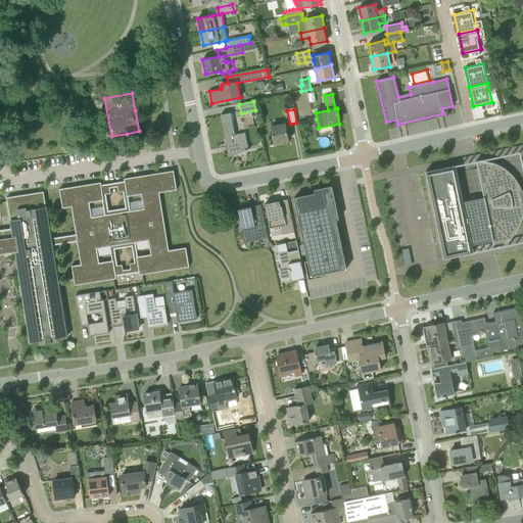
[(235,134),(230,112),(221,114),(226,144),(229,144),(231,152),(244,149),(245,150),(249,150),(245,132),(235,134)]
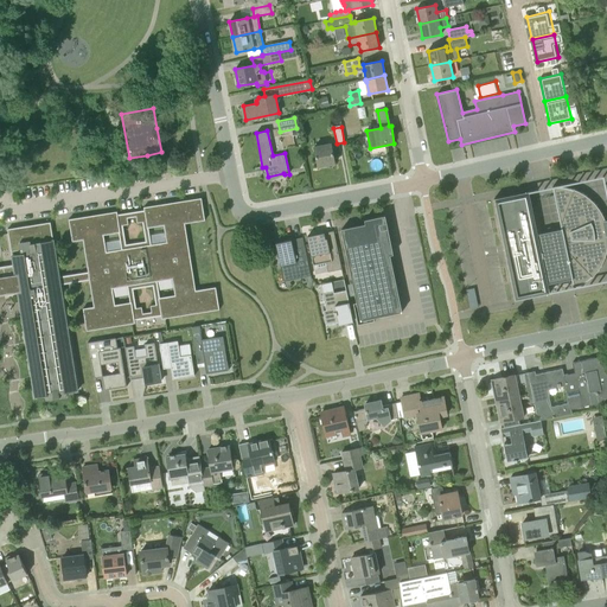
[(318,167),(336,164),(332,144),(314,147),(318,167)]
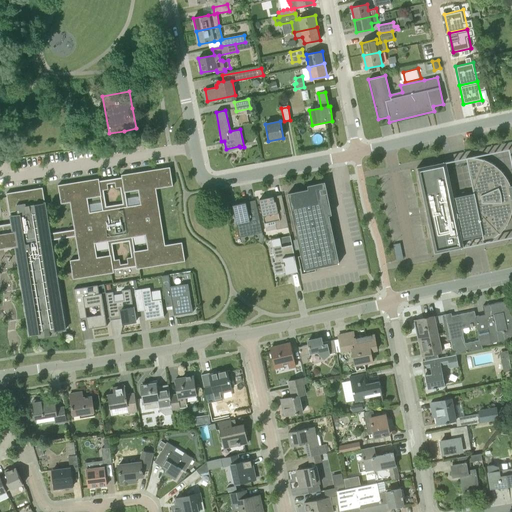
[(417,168),(435,253),(464,247),(462,240),(482,236),(484,243),(485,243),(489,241),(495,237),(498,234),(499,235),(507,225),(511,206),(511,192),(511,188),(500,170),(493,164),(483,159),(483,160),(472,157),(467,157),(466,157),(474,193),(454,197),(446,162),(417,168)]
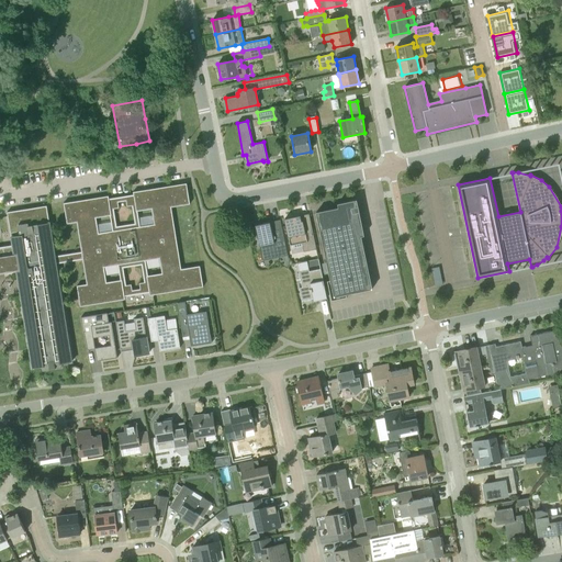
[(81,251),(55,256),(47,206),(8,212),(13,245),(0,247),(0,272),(17,270),(33,368),(43,367),(44,370),(63,367),(62,363),(71,361),(56,263),(82,260),(87,284),(77,285),(80,306),(125,300),(124,296),(149,292),(149,295),(203,287),(200,266),(181,269),(171,208),(190,204),(187,183),(133,192),(134,195),(109,199),(109,197),(64,203),(67,224),(77,223),(81,251)]
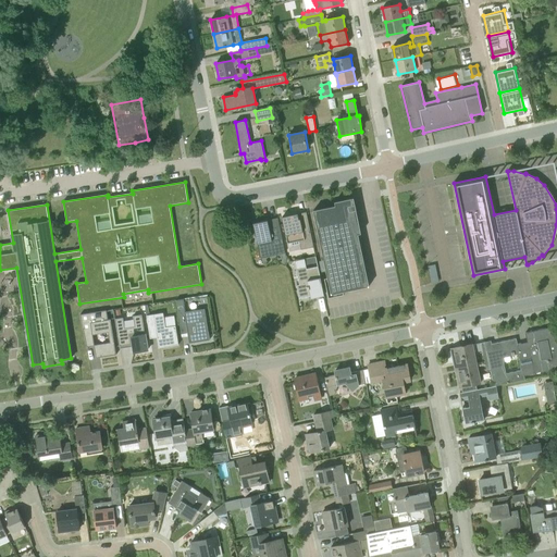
[(335,206),(313,210),(314,215),(331,294),(369,286),(354,210),(356,210),(354,197),(335,201),(335,206)]
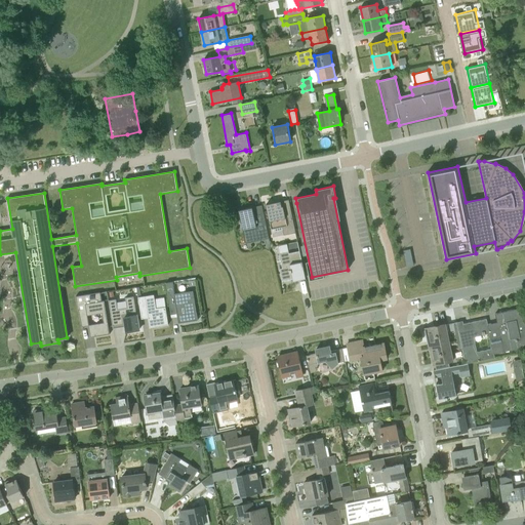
[(296,234),(289,201),(266,206),(272,231),(282,229),(284,237),(296,234)]
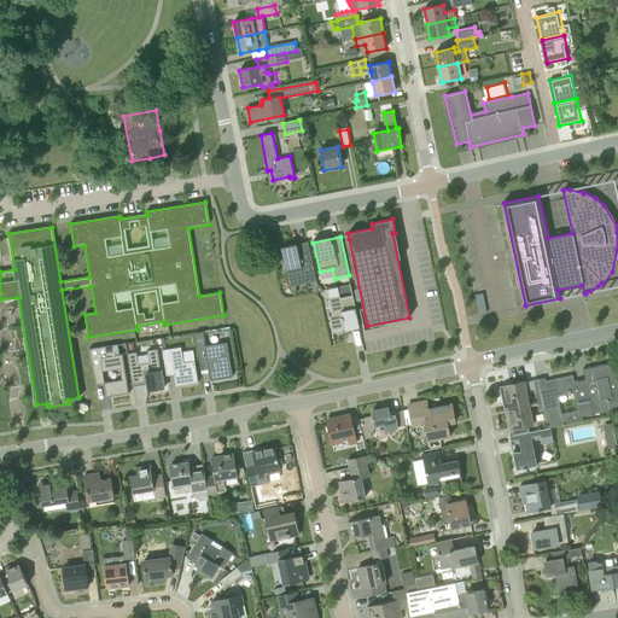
[(308,242),(281,248),(289,283),(301,279),(302,284),(316,280),(308,242)]
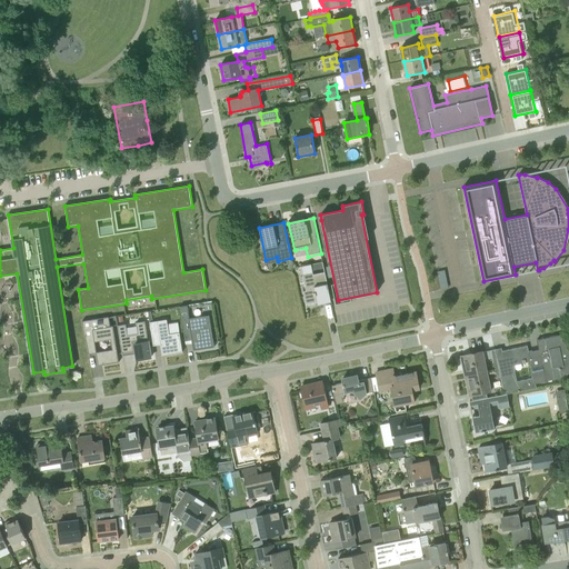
[(317,301),(318,303),(331,300),(325,270),(312,272),(312,271),(302,273),(306,289),(302,290),(306,303),(317,301)]
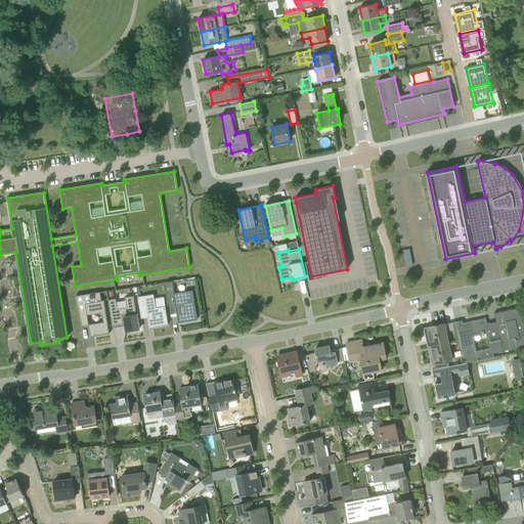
[(409,249),(402,250),(405,267),(412,265),(409,249)]
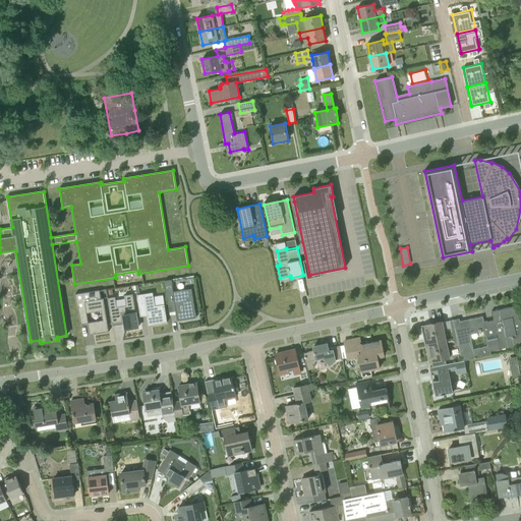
[(497,252),(498,259),(517,256),(516,250),(497,252)]
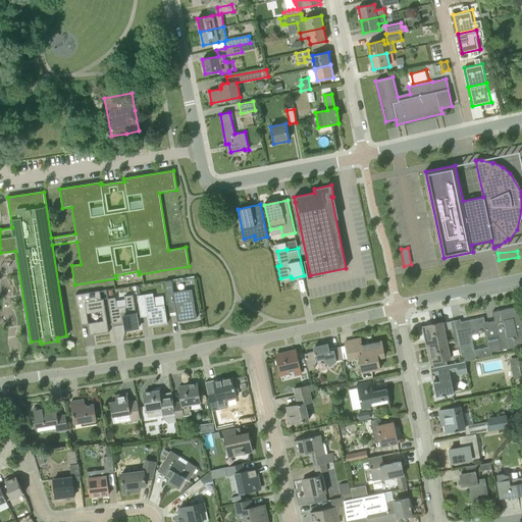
[(170,313),(175,312),(176,312),(177,321),(197,318),(192,290),(174,292),(173,290),(166,291),(170,313)]
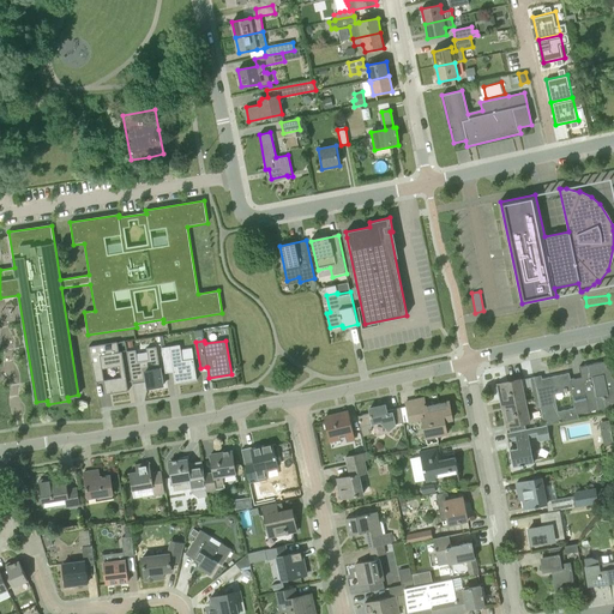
[(118,343),(118,342),(89,347),(96,383),(103,381),(106,395),(128,391),(122,351),(119,353),(116,353),(114,343),(118,343)]
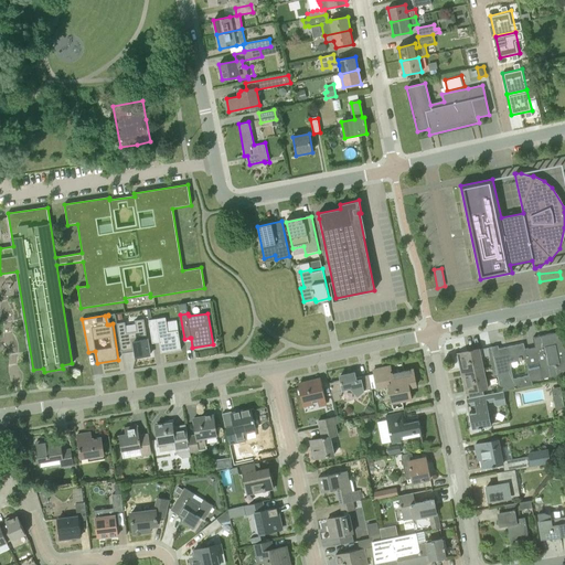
[(161,353),(169,352),(181,350),(178,331),(168,332),(166,332),(162,318),(152,320),(149,320),(149,327),(150,330),(157,329),(161,353)]
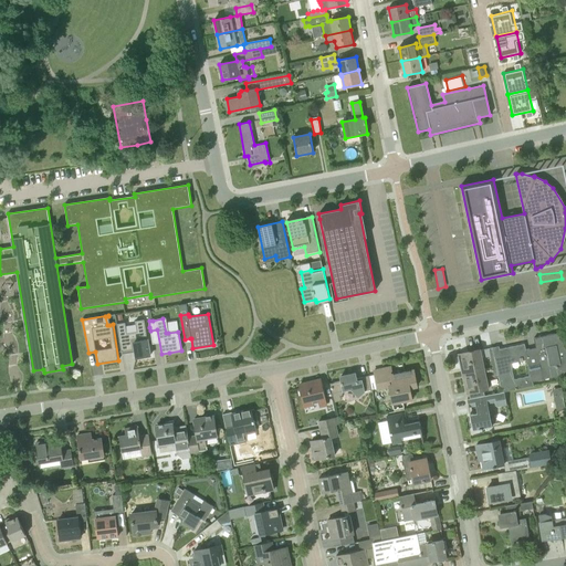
[(150,356),(144,320),(135,321),(137,332),(127,334),(125,323),(117,324),(122,353),(123,353),(123,352),(135,349),(136,357),(149,356),(150,356)]
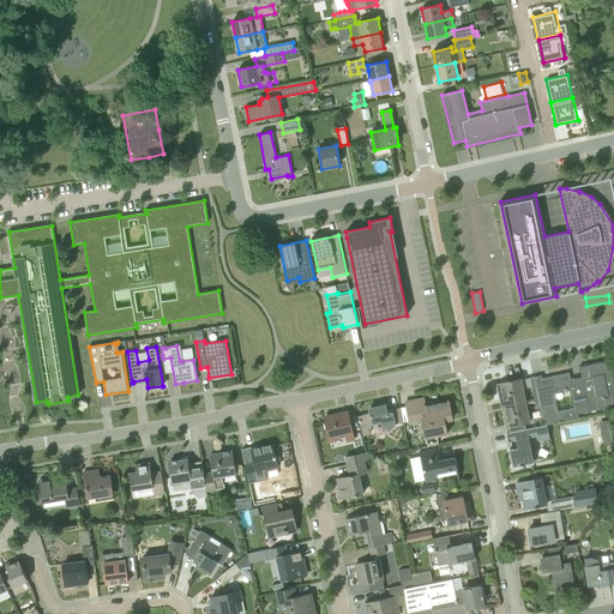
[(575,397),(578,414),(589,411),(613,405),(613,374),(611,360),(579,367),(582,377),(571,379),(572,386),(575,397)]
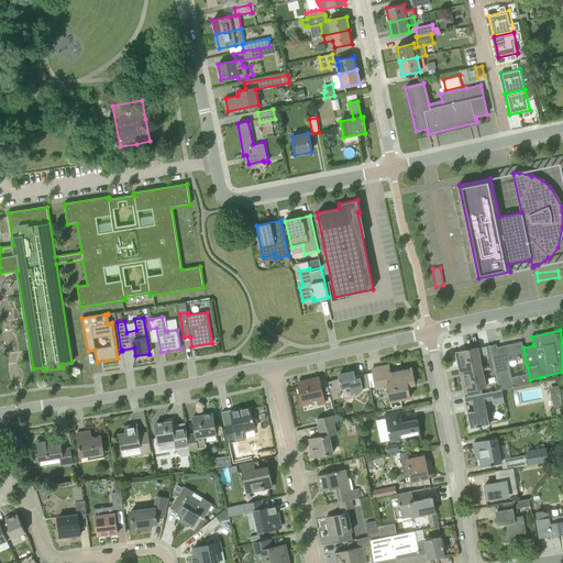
[(496,345),(490,346),(494,364),(499,390),(501,390),(531,384),(530,379),(527,364),(525,354),(523,348),(521,342),(497,348),(496,345)]
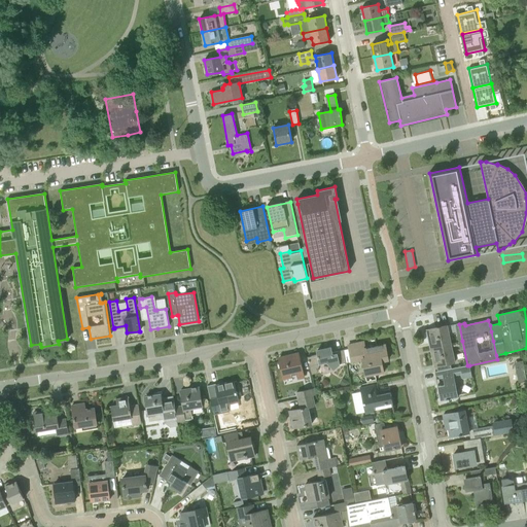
[(451,344),(449,335),(447,325),(426,329),(428,339),(430,348),(451,344)]
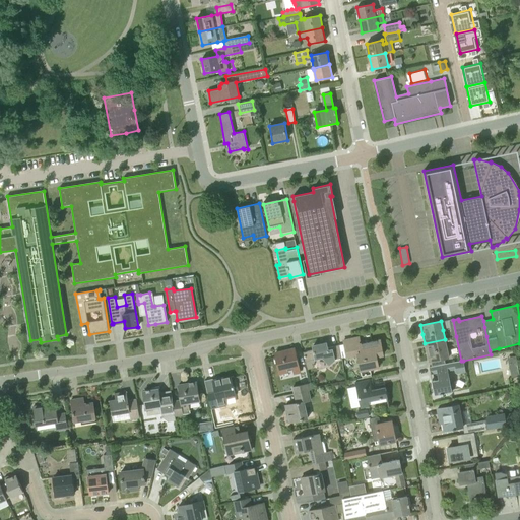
[(451,356),(452,363),(461,361),(456,336),(452,337),(456,355),(451,356)]
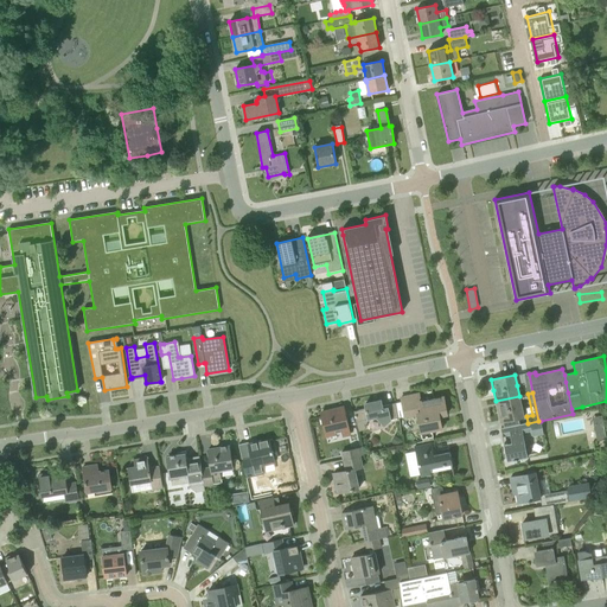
[(421,401),(419,394),(401,397),(404,416),(419,414),(422,433),(442,429),(440,416),(447,415),(443,397),(421,401)]
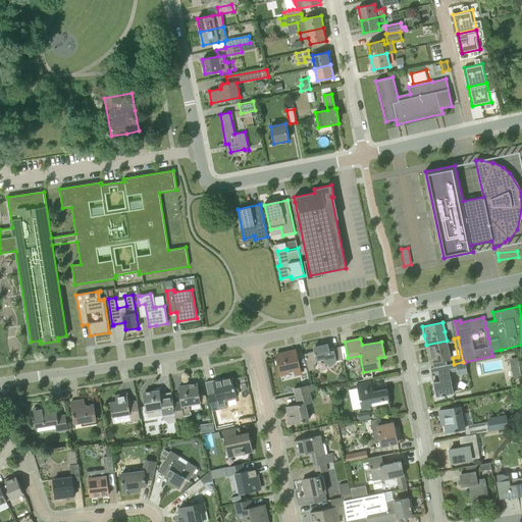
[(426,345),(428,353),(430,363),(451,359),(449,349),(447,341),(426,345)]
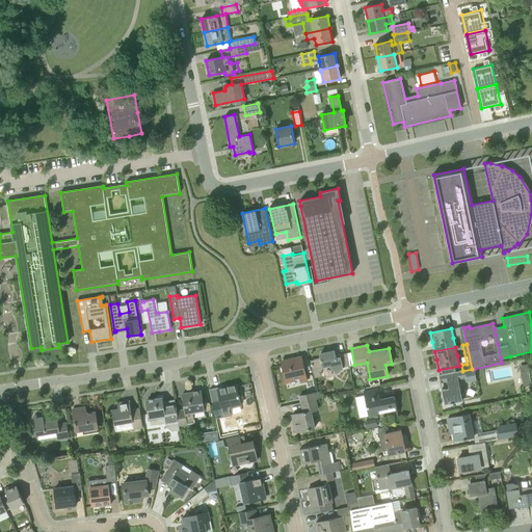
[(335,355),(334,350),(320,353),(321,357),(311,361),(314,375),(320,373),(322,369),(329,367),(336,374),(342,368),(350,367),(347,353),(335,355)]
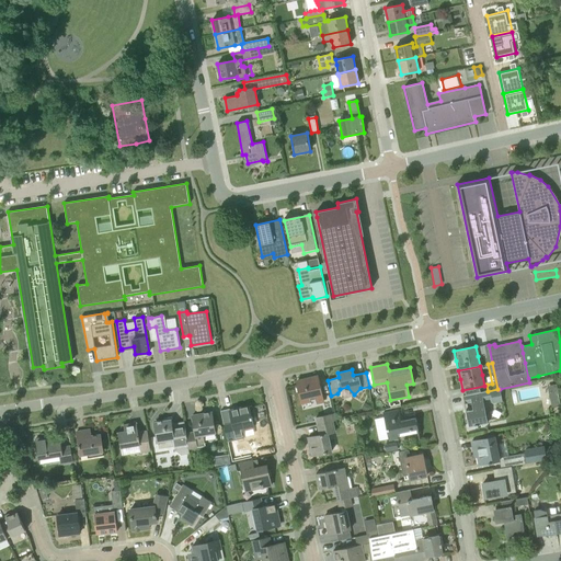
[(324,402),(323,397),(319,377),(296,382),(300,402),(316,398),(317,404),(324,402)]
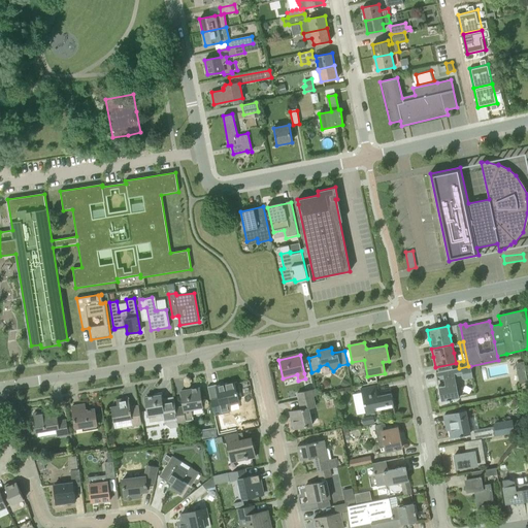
[(438,385),(441,401),(459,398),(455,376),(462,374),(463,380),(472,377),(470,366),(468,366),(459,368),(435,372),(437,380),(443,378),(444,384),(438,385)]
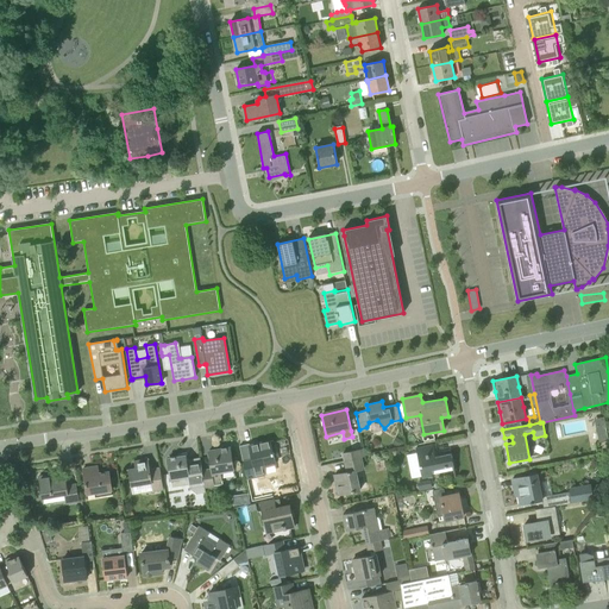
[(608,432),(598,433),(600,443),(608,440),(608,432)]
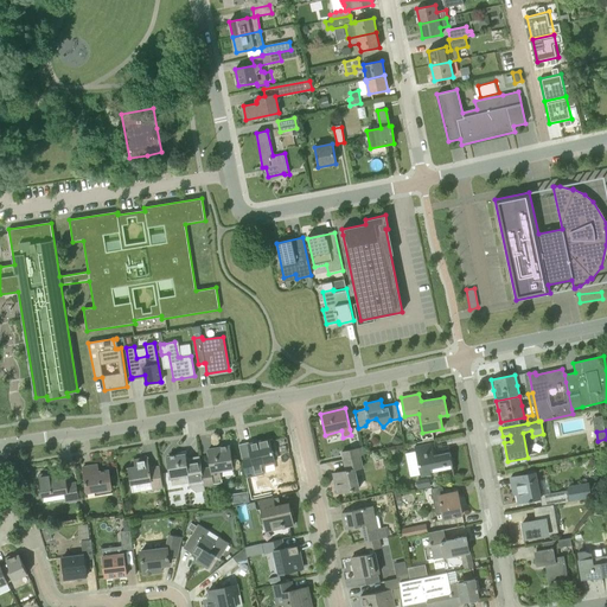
[(272,451),(269,440),(240,446),(247,477),(263,473),(262,465),(275,461),(273,451),(272,451)]
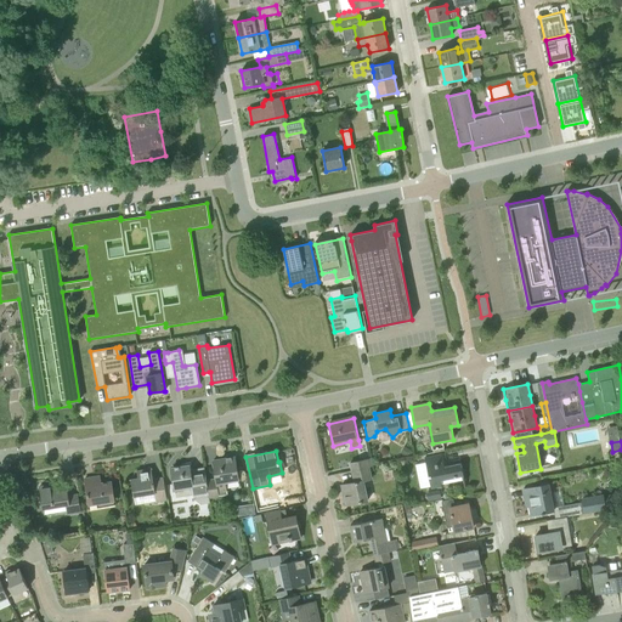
[(445,467),(442,453),(425,457),(431,487),(441,486),(440,480),(463,475),(461,463),(445,467)]
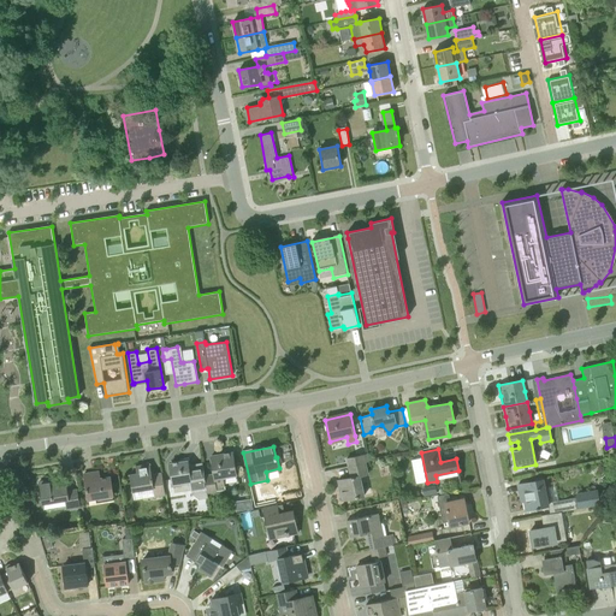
[(206,477),(208,493),(218,491),(225,490),(223,478),(237,474),(232,452),(212,456),(215,475),(206,477)]
